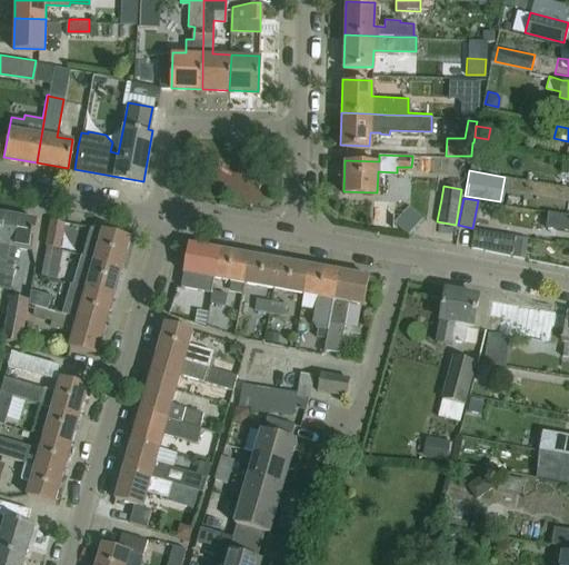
[(568,212),(547,209),(545,222),(568,226),(568,212)]
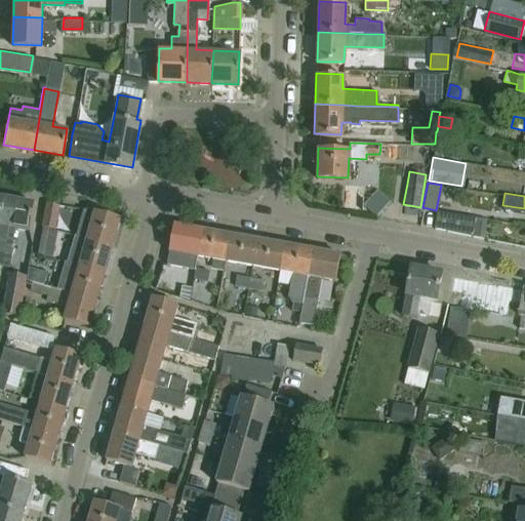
[(0,222),(0,264),(9,266),(12,248),(10,248),(14,226),(29,229),(34,202),(5,196),(0,222)]
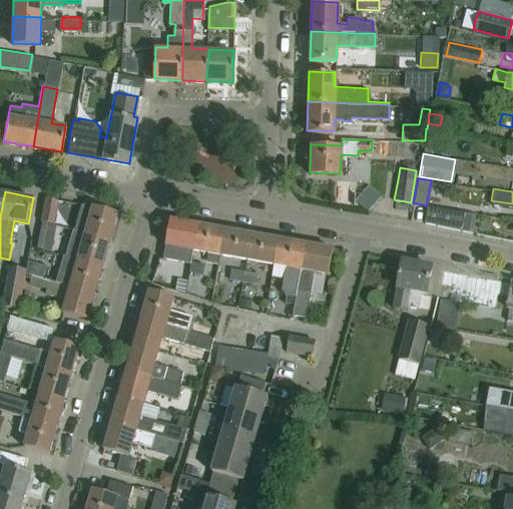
[(41,219),(53,221),(57,198),(45,196),(41,219)]
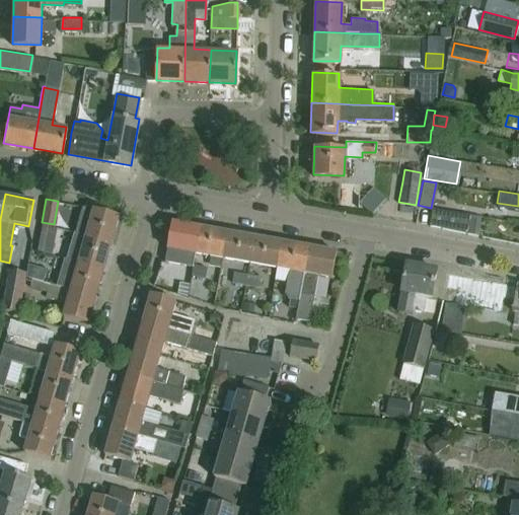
[(75,231),(85,234),(110,241),(119,214),(93,207),(82,205),(75,231)]
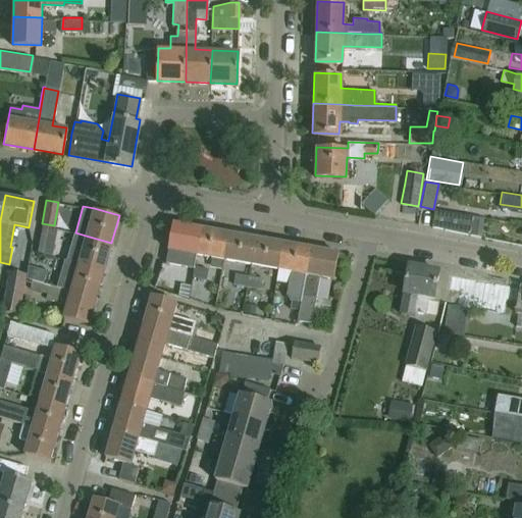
[(479,215),(433,209),(431,225),(475,235),(479,215)]
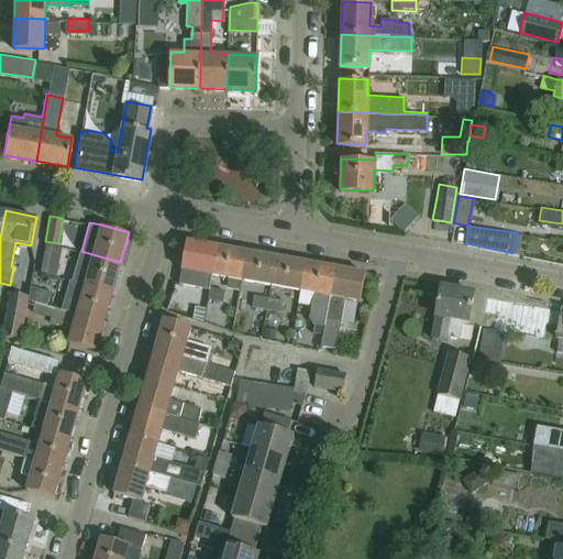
[(211,273),(216,244),(186,239),(180,267),(211,273)]
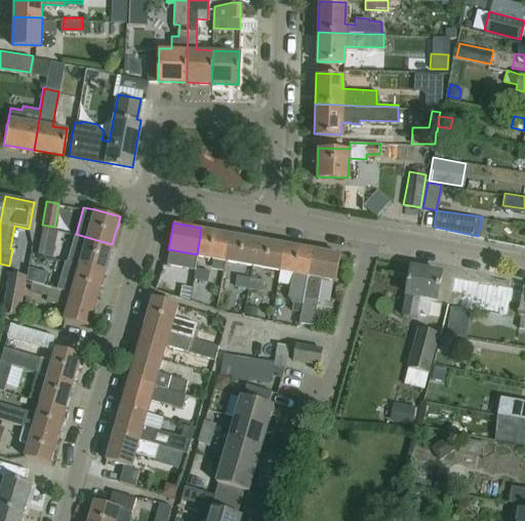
[(43,226),(38,251),(51,254),(56,228),(52,227),(43,226)]
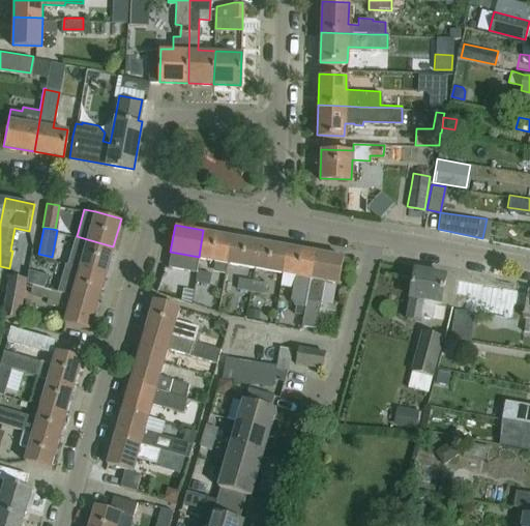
[(226,261),(231,235),(203,230),(199,257),(226,261)]
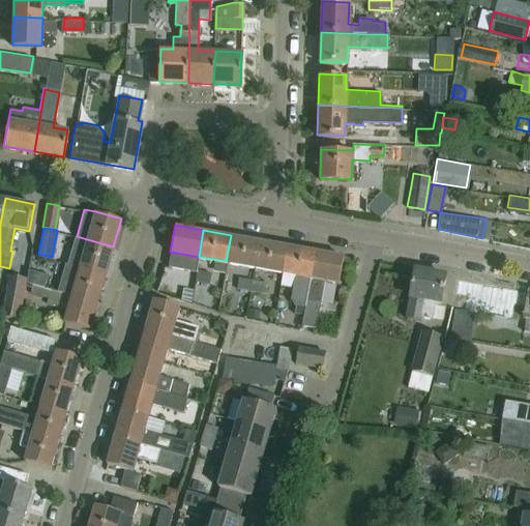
[(254,266),(259,240),(231,235),(226,261),(254,266)]
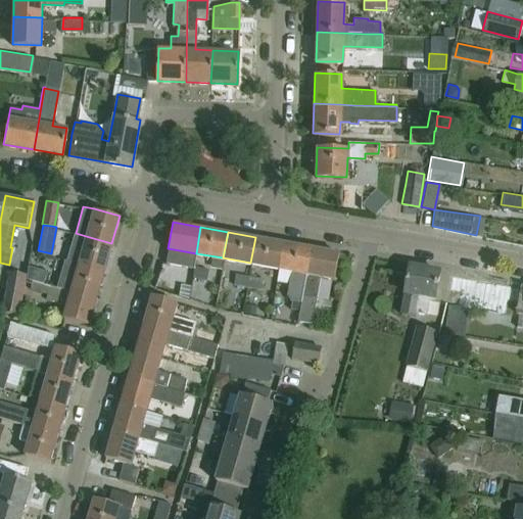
[(70,246),(66,260),(79,263),(104,270),(111,243),(86,236),(76,233),(75,233),(70,246)]
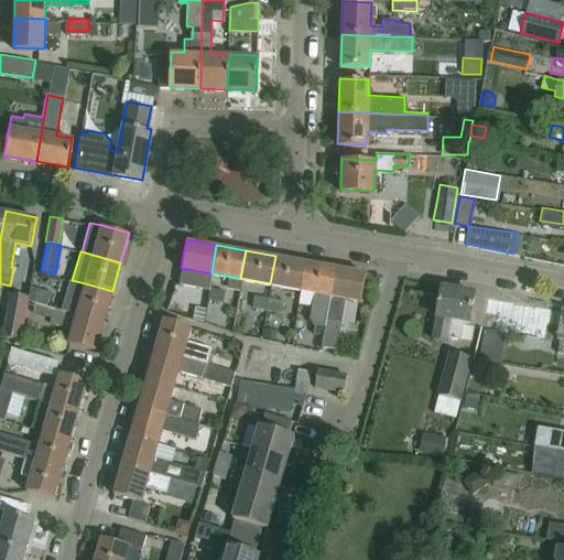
[(300,289),(305,261),(275,256),(270,283),(300,289)]
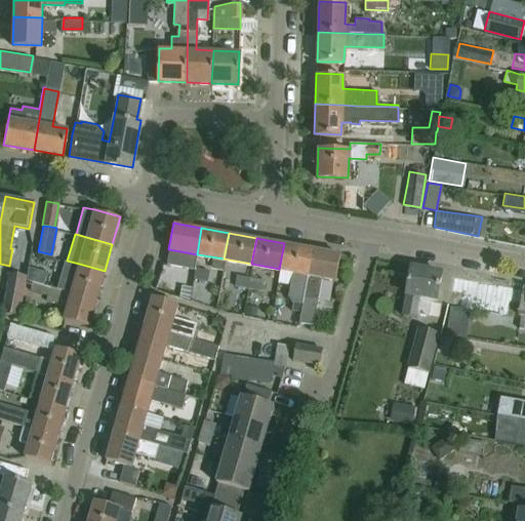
[(301,302),(312,248),(284,243),(279,269),(292,271),(287,295),(291,299),(301,302)]
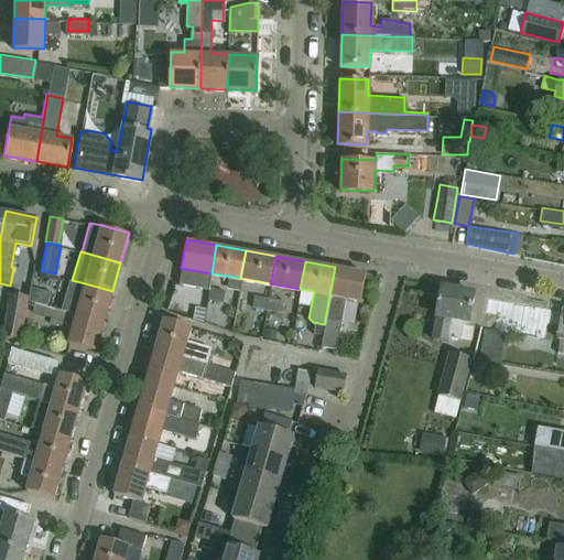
[(335,267),(324,324),(321,345),(335,347),(345,297),(360,300),(365,272),(335,267)]
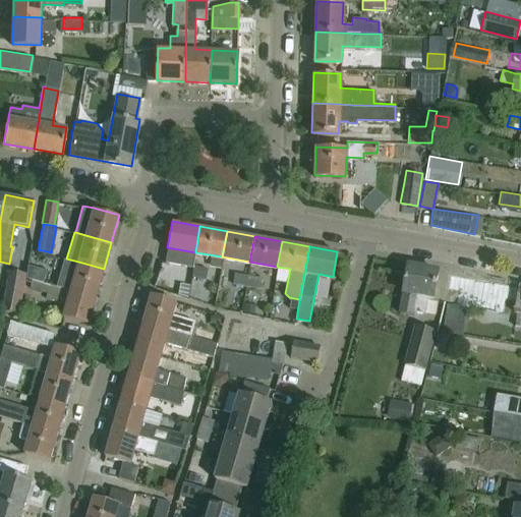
[(65,259),(58,285),(96,295),(104,269),(78,262),(66,259),(65,259)]
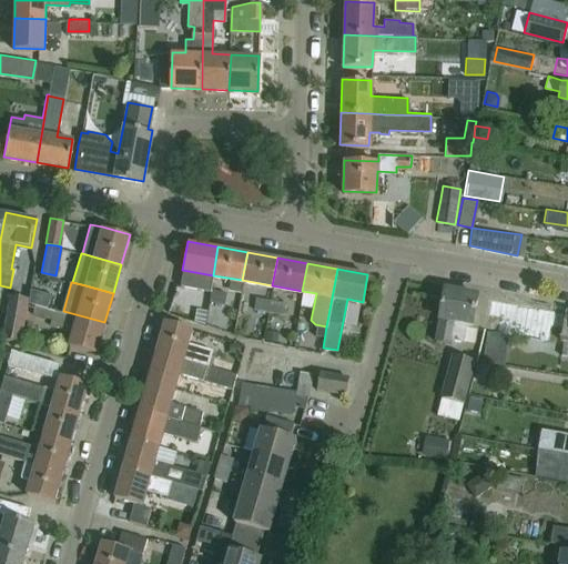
[(210,288),(209,299),(223,302),(225,291),(210,288)]
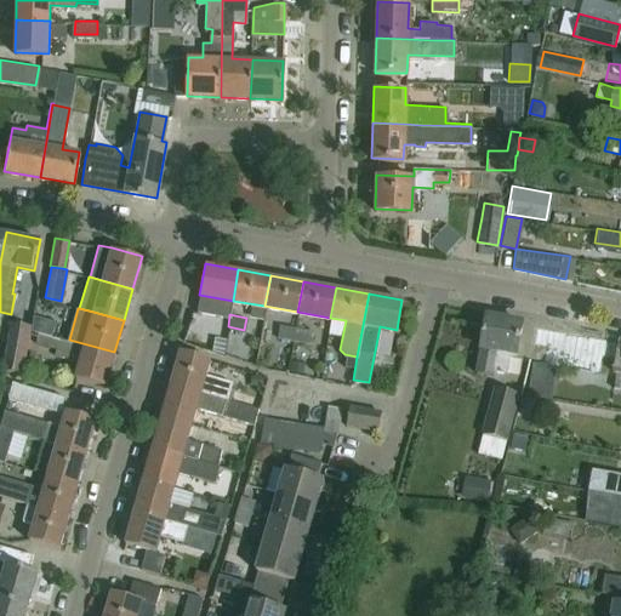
[(520,321),(485,314),(476,370),(491,374),(491,369),(505,371),(508,352),(516,353),(520,321)]
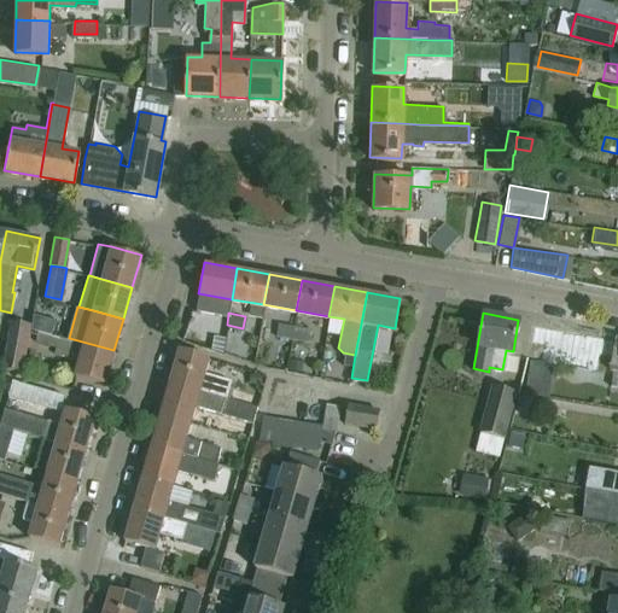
[(41,315),(38,328),(39,330),(53,333),(57,320),(56,319),(41,315)]
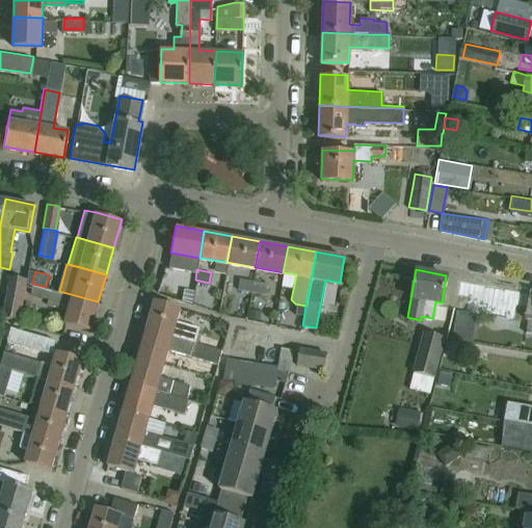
[(19,319),(27,279),(10,274),(1,316),(19,319)]
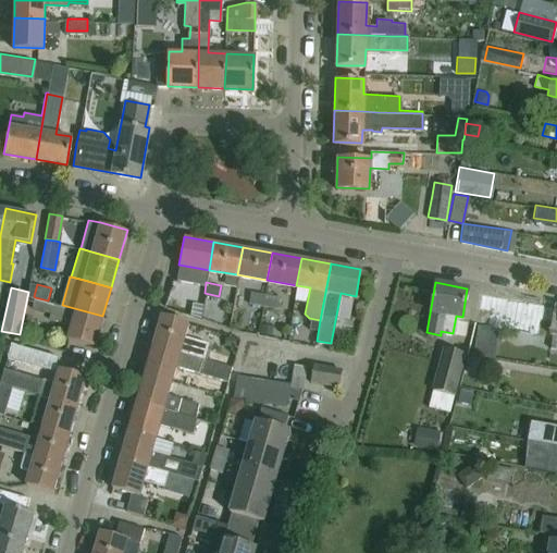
[(189,289),(185,302),(212,311),(217,297),(189,289)]
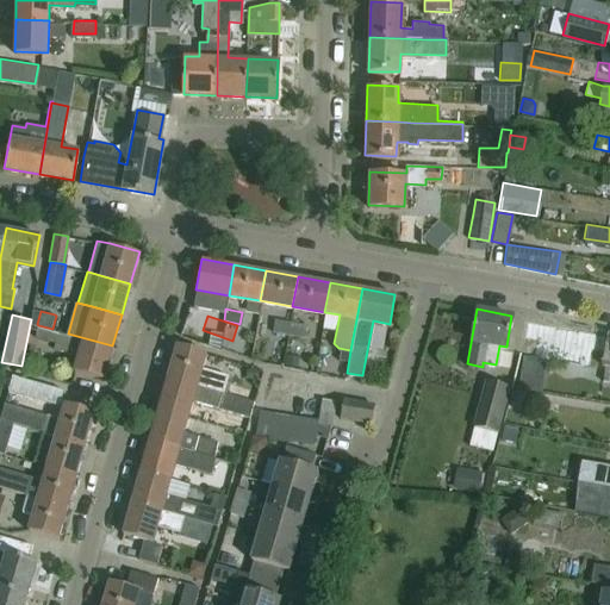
[(288,332),(290,320),(273,318),(272,329),(288,332)]
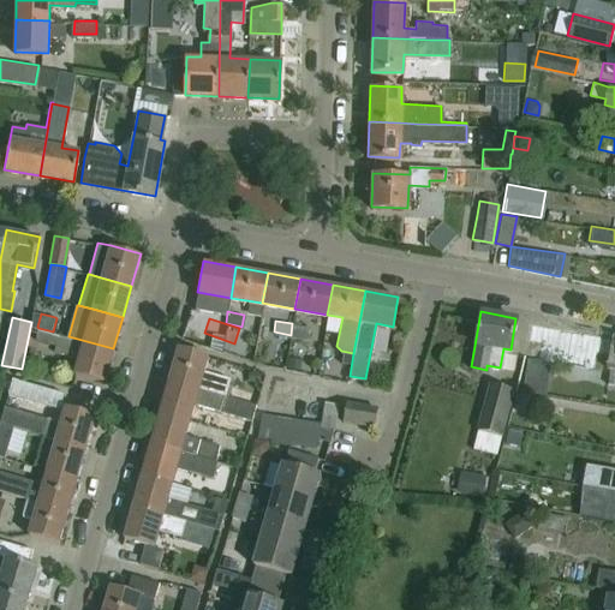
[(292,323),(291,335),(306,338),(309,326),(292,323)]
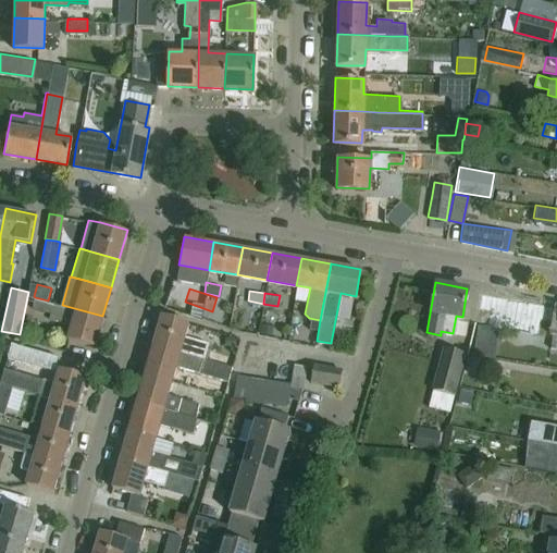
[(35,297),(32,306),(45,310),(50,311),(49,316),(72,322),(67,338),(73,340),(94,346),(102,316),(62,305),(48,300),(35,297)]
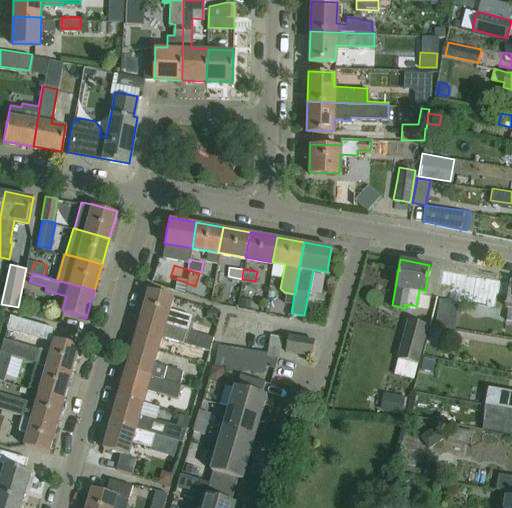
[(501,313),(503,285),(435,281),(433,308),(501,313)]
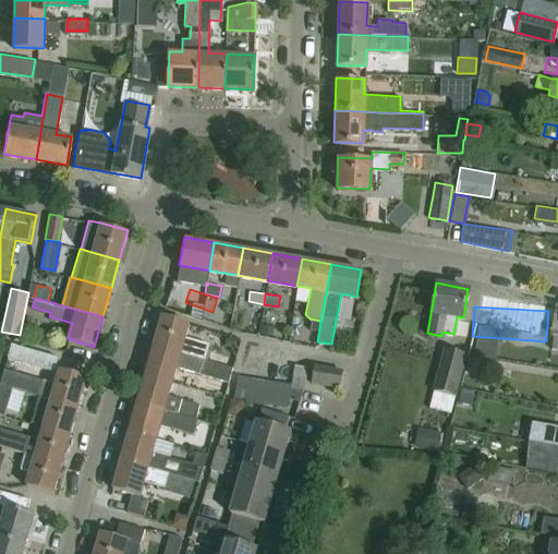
[(161,314),(153,344),(203,359),(207,341),(184,335),(187,322),(161,314)]
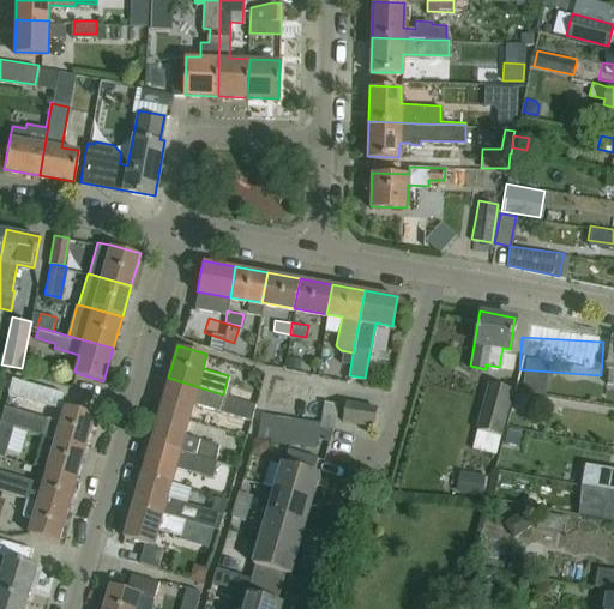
[(59,406),(64,391),(12,377),(8,392),(59,406)]
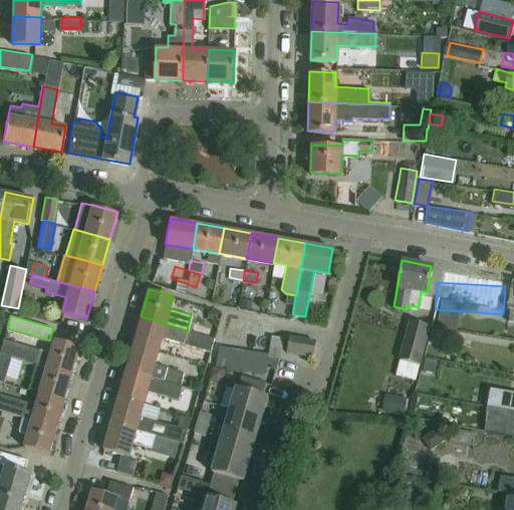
[(213,337),(187,330),(141,316),(133,343),(158,350),(162,337),(192,346),(209,350),(213,337)]
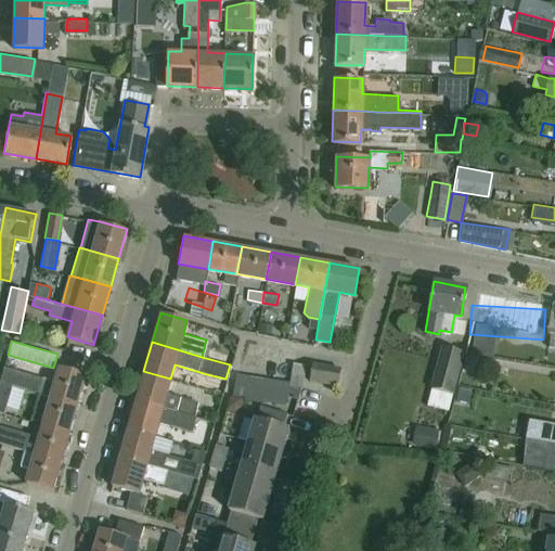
[(453,392),(464,350),(441,344),(429,386),(453,392)]
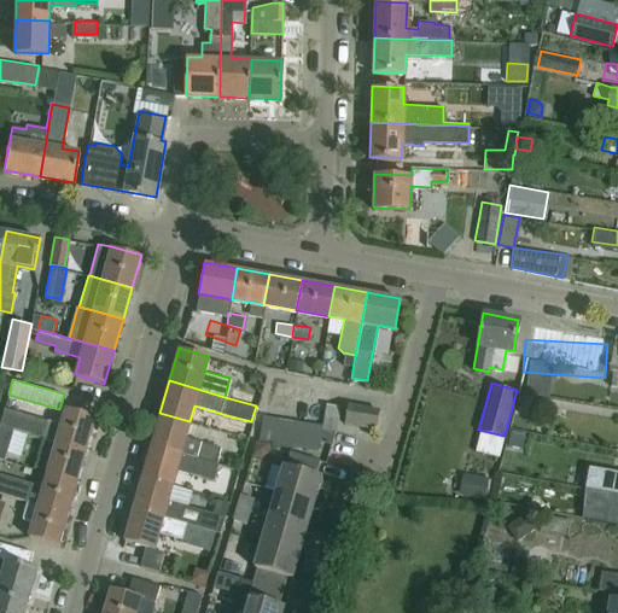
[(321,424),(321,426),(336,428),(340,404),(326,402),(321,424)]
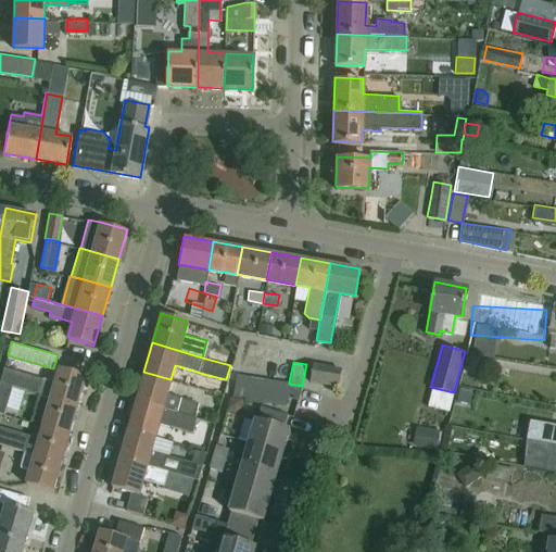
[(341,368),(313,363),(310,379),(338,385),(341,368)]
